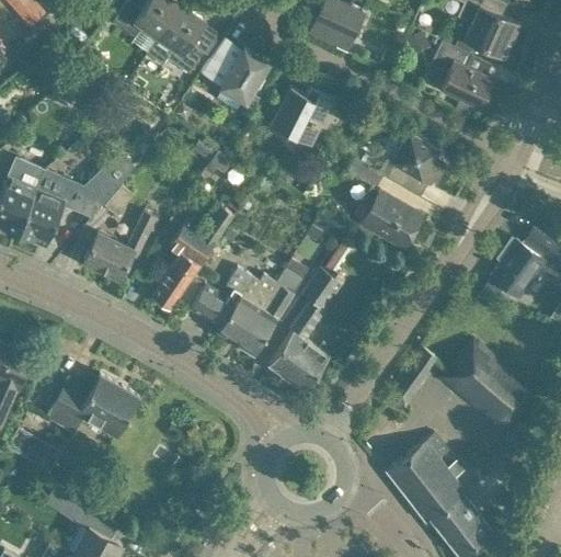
[(4,0),(30,27),(39,19),(23,0),(4,0)]
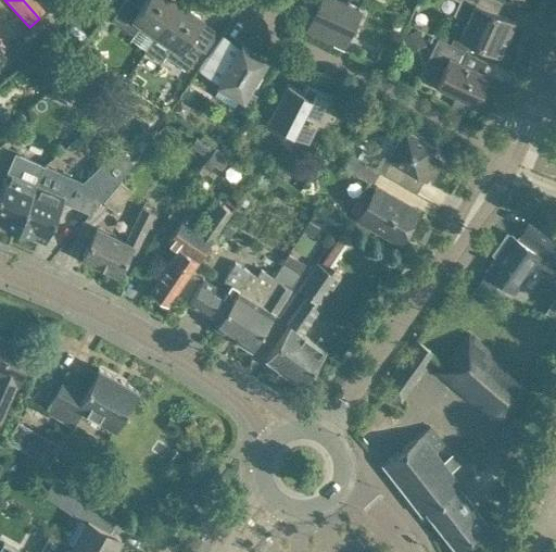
[(126,2),(111,23),(134,38),(140,27),(155,38),(146,53),(162,65),(165,60),(187,75),(201,53),(187,45),(202,22),(169,0),(147,0),(139,12),(126,2)]
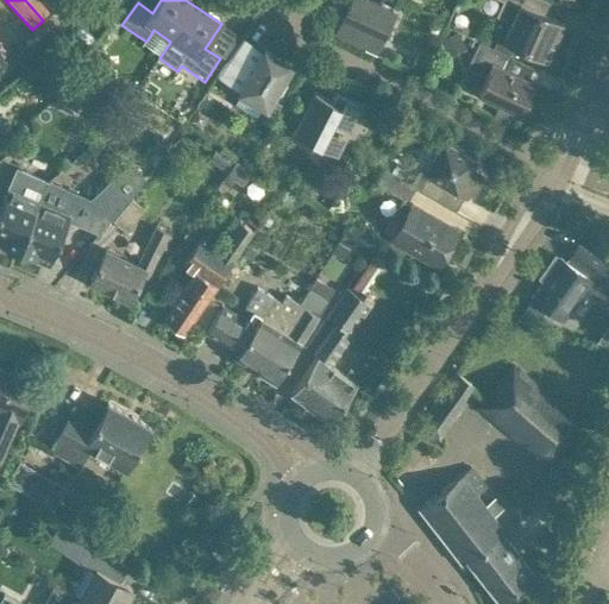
[(358,0),(353,0),(337,37),(366,51),(375,55),(381,42),(393,16),(358,0)]
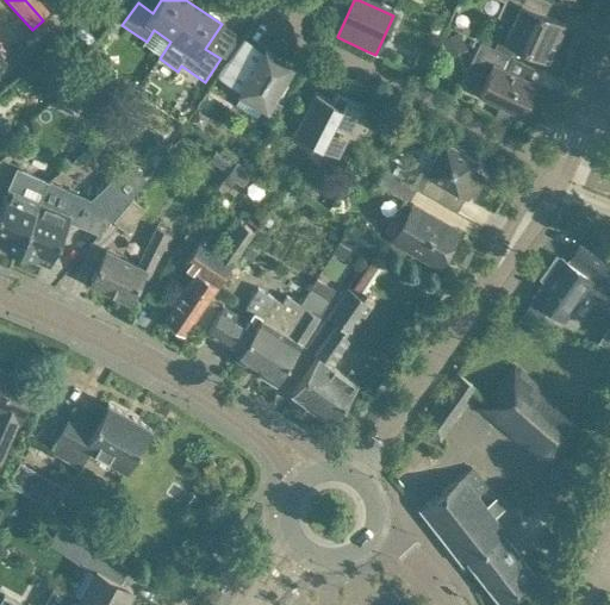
[(504,5),(497,20),(512,27),(504,44),(546,63),(562,27),(540,17),(546,4),(539,0),(499,0),(499,2),(504,5)]
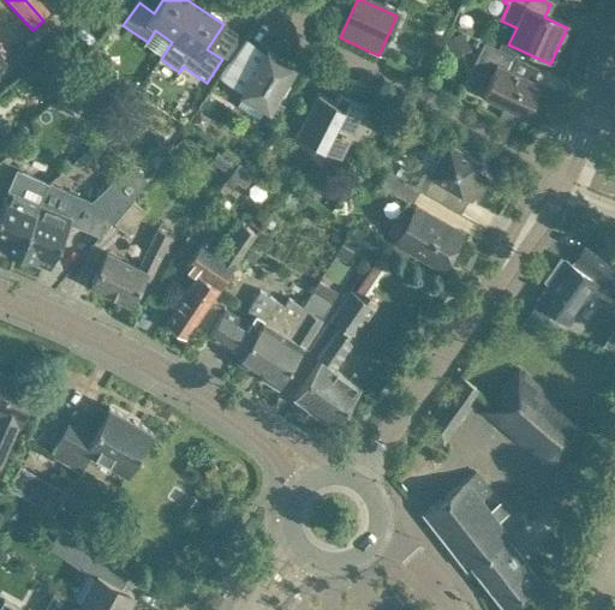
[(454,63),(470,53),(460,36),(445,45),(454,63)]
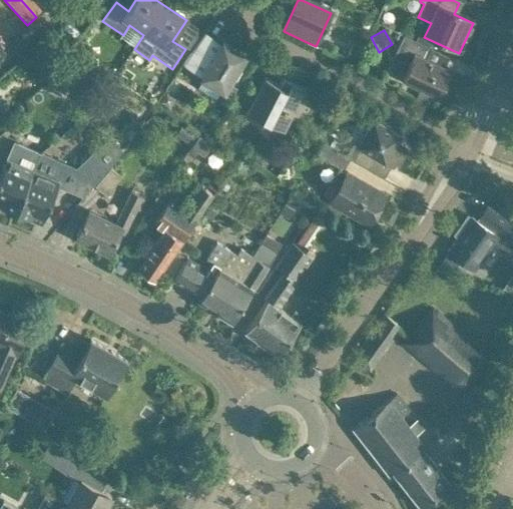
[(237,55),(235,53),(223,45),(222,46),(205,35),(184,66),(201,79),(203,80),(197,90),(216,102),(231,78),(235,81),(241,72),(236,70),(239,66),(239,65),(240,63),(240,62),(240,61),(240,60),(239,58),(238,56),(237,55)]
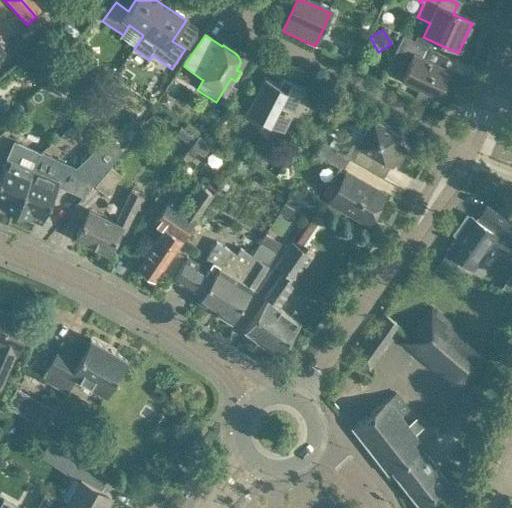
[(396,63),(390,77),(401,82),(420,90),(415,100),(426,104),(430,95),(437,98),(448,75),(424,63),(430,51),(422,48),(402,39),(392,61),(396,63)]
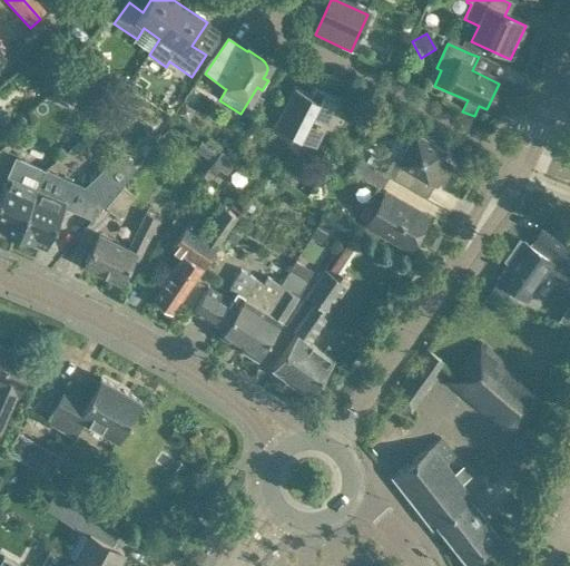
[(62,83),(72,72),(50,50),(40,59),(62,83)]
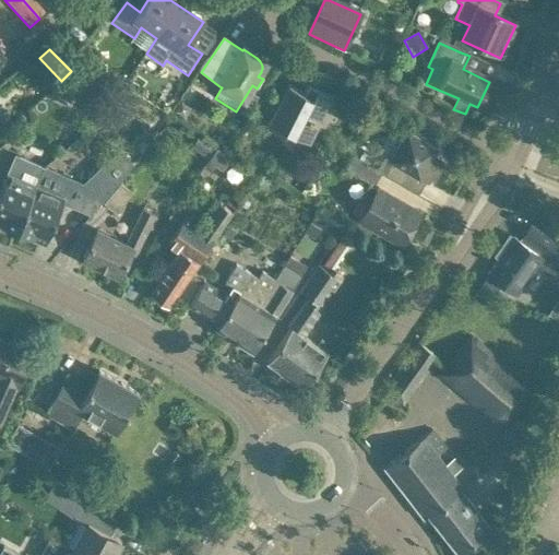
[(117,86),(97,104),(108,116),(131,95),(117,86)]
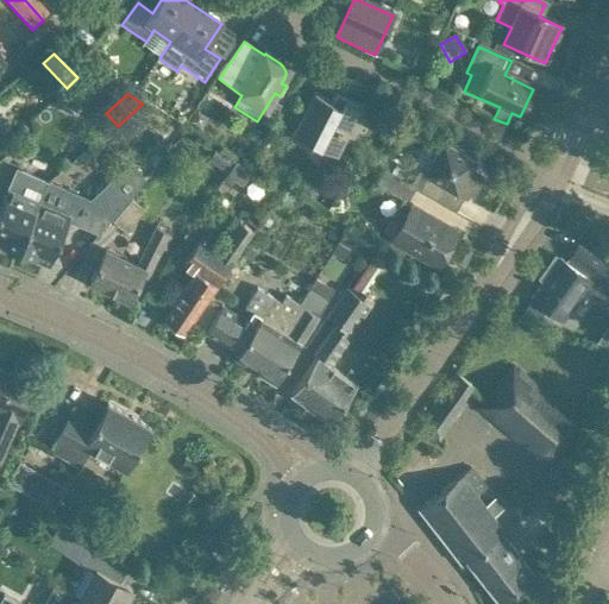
[(331,104),(314,95),(292,139),(308,148),(311,143),(336,156),(345,137),(352,140),(360,124),(353,121),(360,107),(336,94),(331,104)]
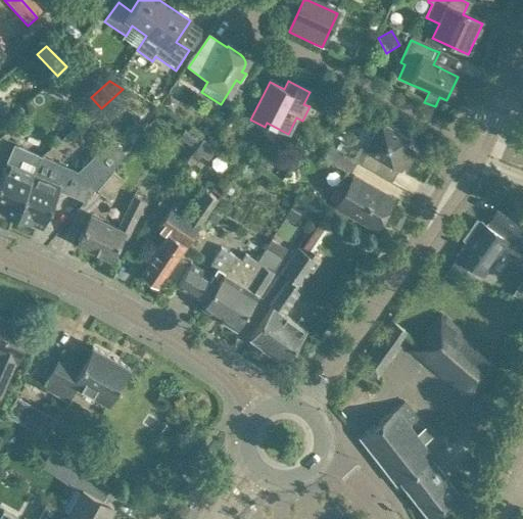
[(381,127),(371,144),(366,152),(361,150),(353,162),(357,163),(374,175),(390,184),(396,173),(401,170),(406,172),(416,155),(406,149),(409,143),(381,127)]
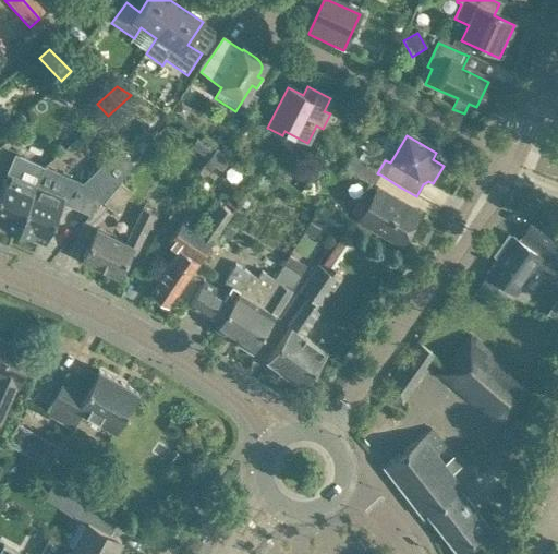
[(199,137),(191,149),(208,161),(218,149),(199,137)]
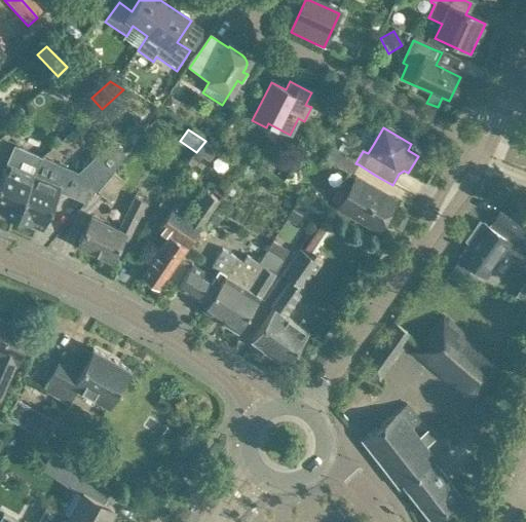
[(209,164),(220,149),(207,141),(191,160),(198,165),(203,159),(209,164)]
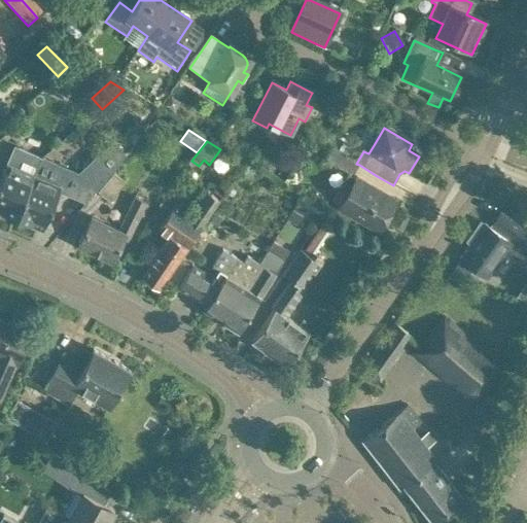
[(82,178),(42,161),(41,162),(38,171),(34,180),(15,220),(30,227),(30,225),(42,231),(60,192),(86,204),(126,158),(115,147),(82,178)]
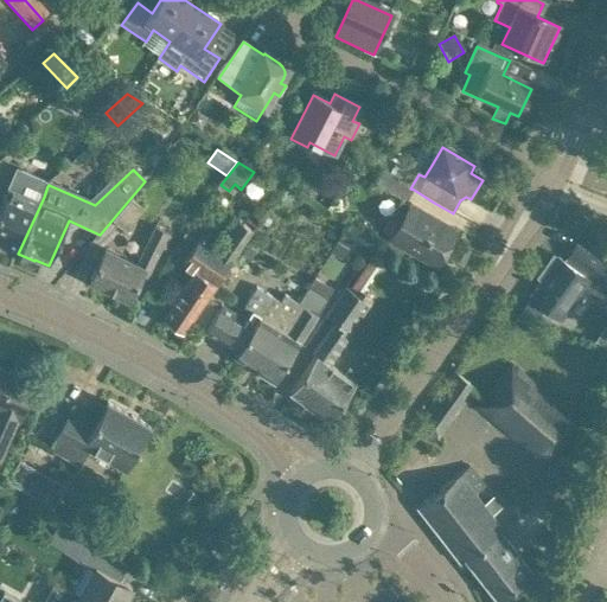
[(410,189),(398,181),(383,172),(375,186),(404,205),(414,190),(410,189)]
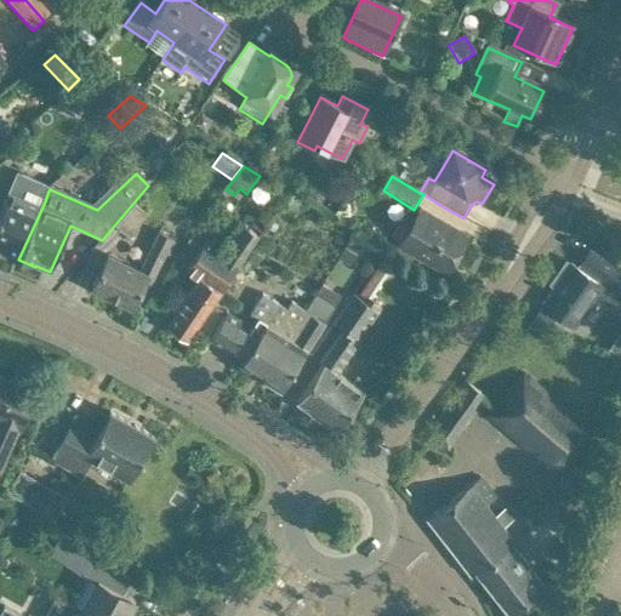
[(40,212),(45,201),(49,190),(16,177),(0,215),(0,250),(3,251),(1,252),(18,260),(40,212)]
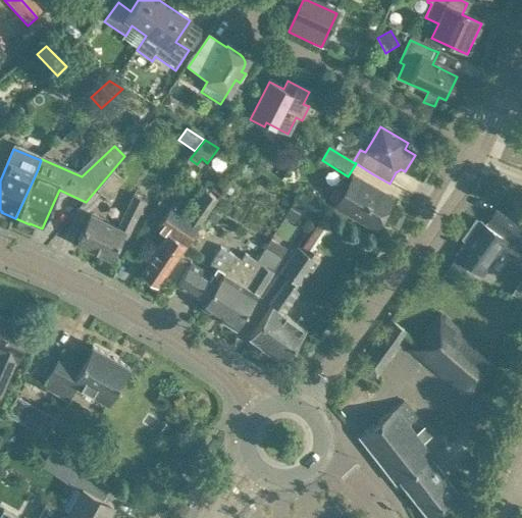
[(113,173),(97,193),(108,202),(123,183),(113,173)]
